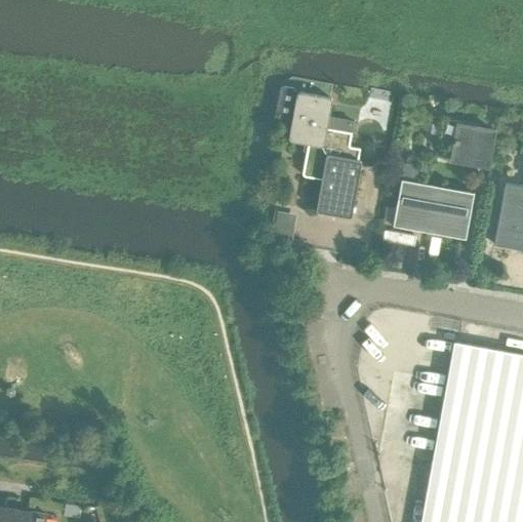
[(282,88),(278,120),(293,123),(290,137),(290,138),(290,139),(290,141),(291,141),(291,142),(292,142),(293,142),(306,145),(308,155),(305,173),(304,174),(305,175),(305,176),(306,177),(307,177),(323,181),(318,209),(318,210),(318,211),(318,212),(319,212),(320,213),(321,213),(350,218),(351,218),(352,218),(353,217),(353,216),(354,216),(354,215),(363,164),(363,163),(363,162),(362,162),(362,161),(361,161),(361,160),(360,160),(362,150),(353,148),(352,148),(352,147),(351,147),(351,146),(351,145),(353,133),(337,130),(329,129),(333,103),(333,102),(333,101),(333,99),(332,98),(331,98),(330,98),(302,93),(294,89),(282,88)]
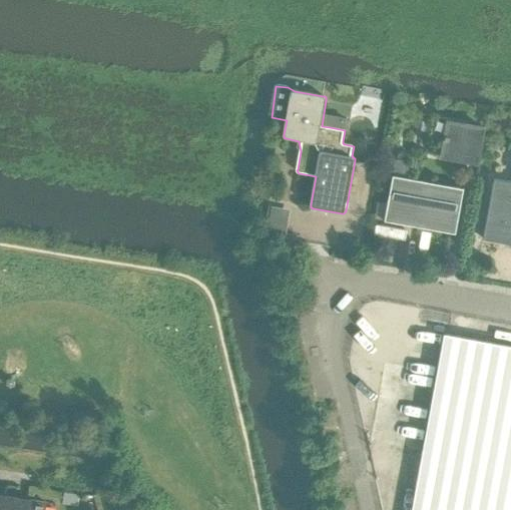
[(332,116),(330,127),(345,130),(348,119),(332,116)]
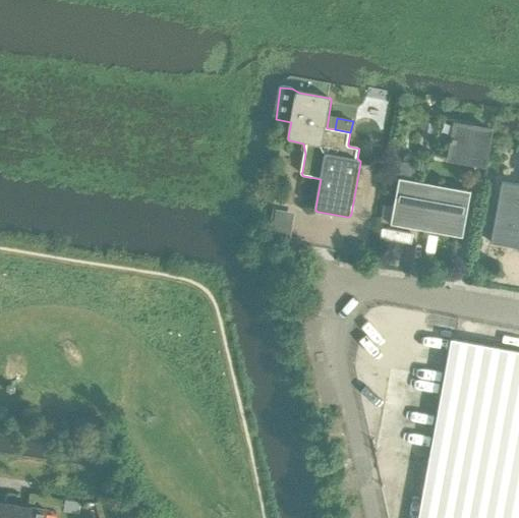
[(443,119),(439,140),(454,142),(451,159),(485,166),(493,130),(474,127),(473,124),(443,119)]
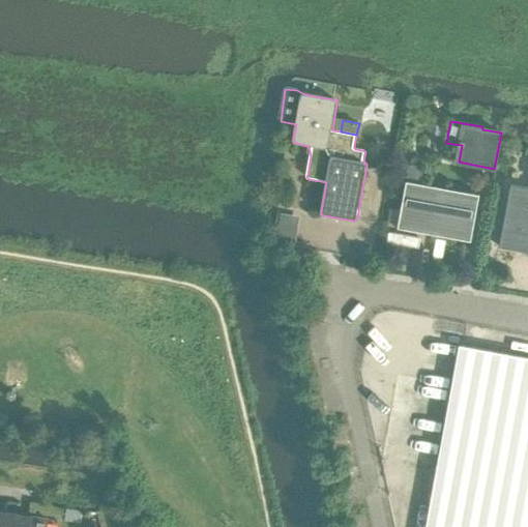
[(507,135),(507,136),(507,137),(508,137),(508,138),(509,139),(510,139),(510,140),(511,140),(512,140),(514,140),(515,140),(516,140),(517,140),(517,139),(518,139),(518,138),(519,138),(519,137),(519,136),(519,135),(519,134),(519,133),(519,132),(518,132),(518,130),(517,130),(517,129),(516,129),(515,129),(514,129),(514,128),(512,128),(512,129),(511,129),(510,129),(509,130),(508,130),(508,132),(508,133),(507,133),(507,134),(507,135)]
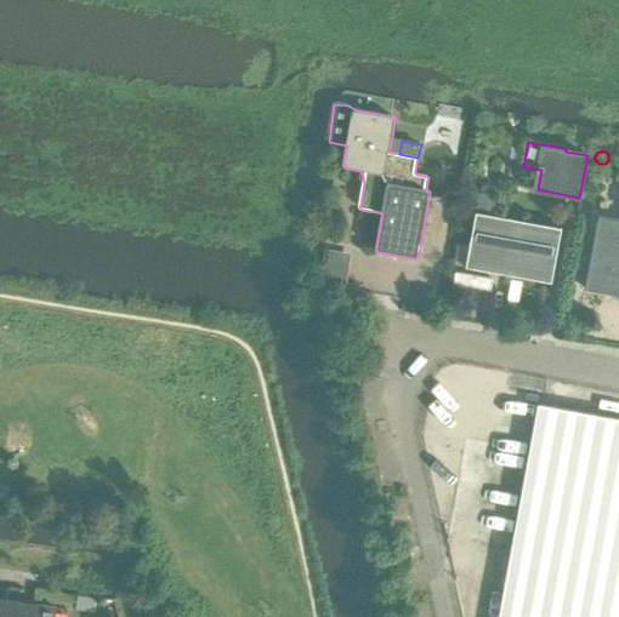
[(481,194),(467,268),(492,273),(531,280),(554,284),(555,280),(554,276),(562,230),(544,227),(543,224),(499,217),(495,196),(481,194)]
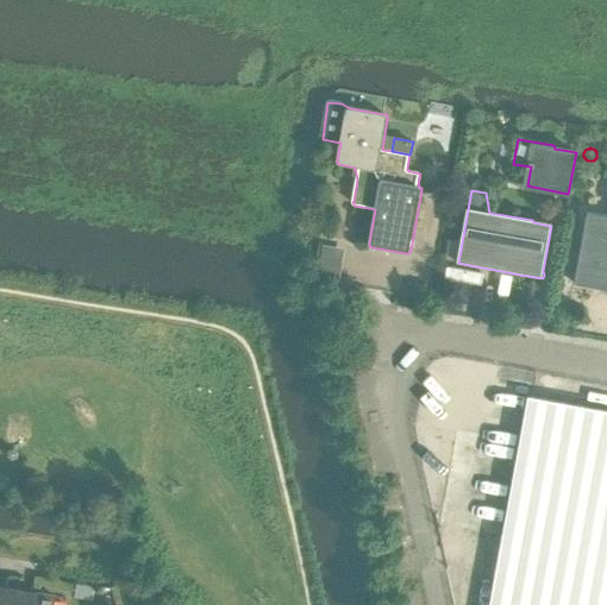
[(606,216),(589,213),(579,270),(577,270),(575,285),(606,290),(606,216)]
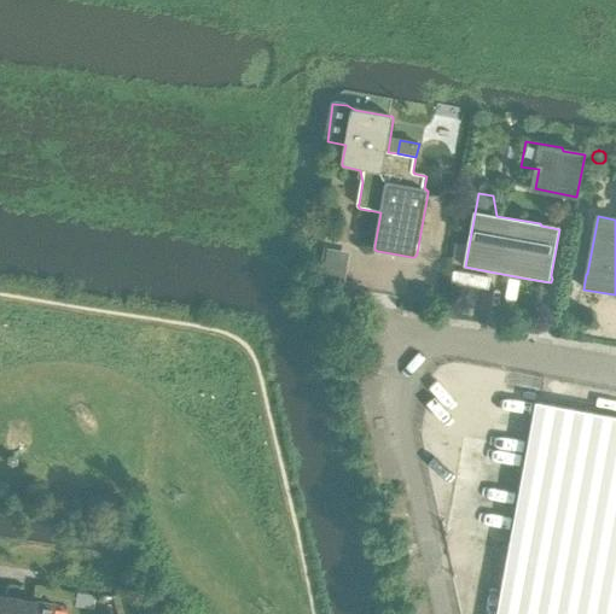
[(615,417),(534,403),(497,613),(615,613),(615,417)]
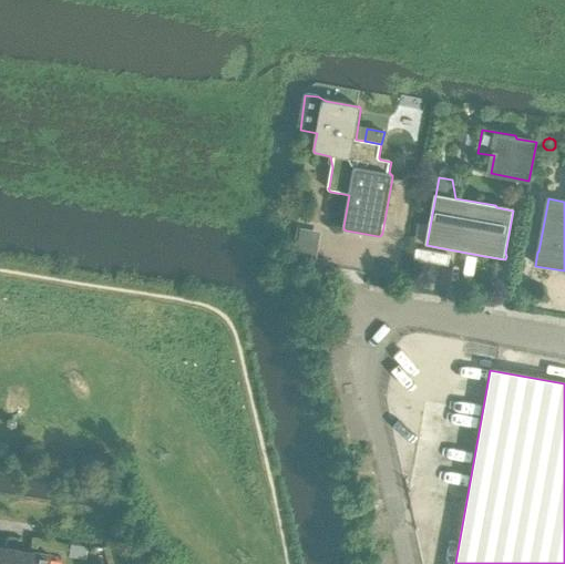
[(73,549),(71,560),(88,563),(90,551),(73,549)]
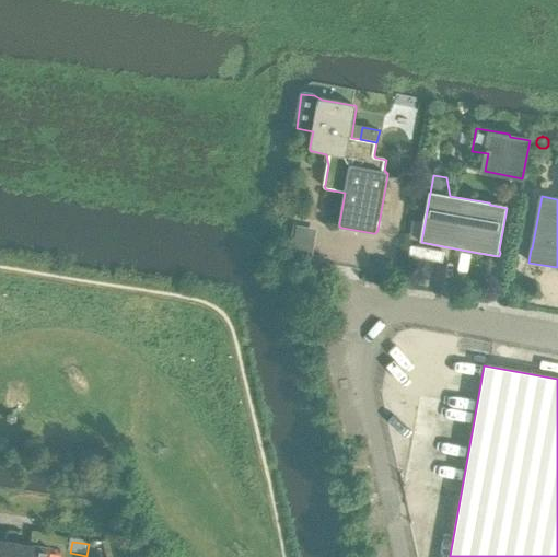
[(50,556),(51,552),(34,548),(8,545),(6,556),(50,556)]
